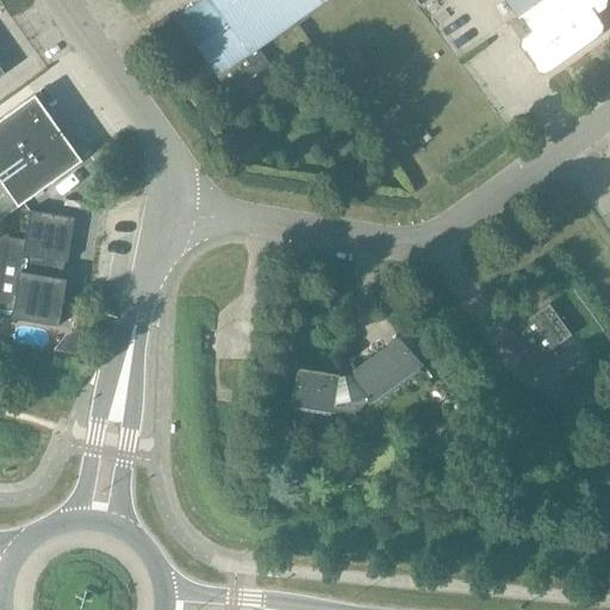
[(256,49),(324,0),(200,0),(175,18),(217,76),(224,86),(235,87),(250,76),(253,67),(253,66),(263,58),(256,49)]
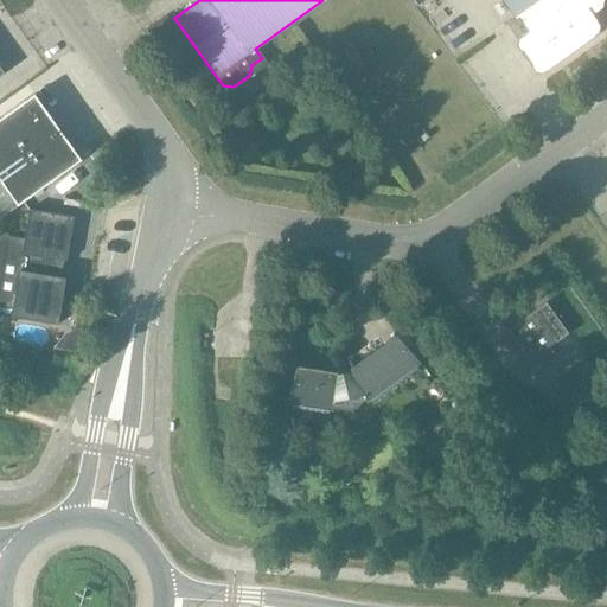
[(516,48),(535,74),(542,75),(599,34),(600,27),(589,12),(598,6),(599,0),(598,0),(502,0),(526,33),(517,40),(516,48)]
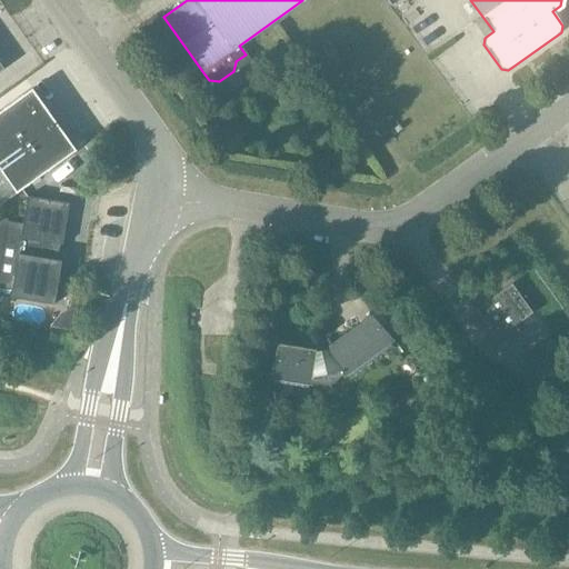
[(0,168),(18,193),(77,151),(32,90),(0,112),(0,168)]
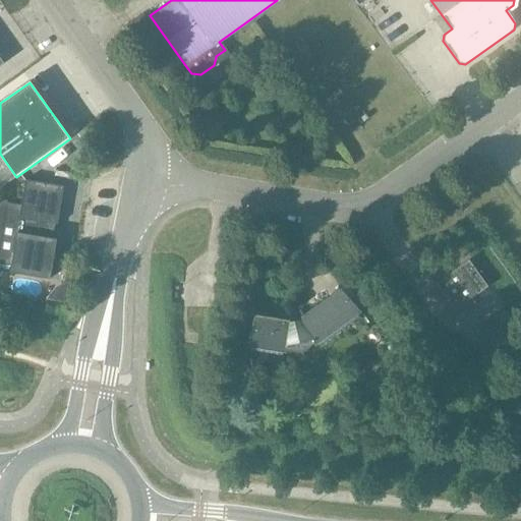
[(0,188),(16,177),(0,154),(0,188)]
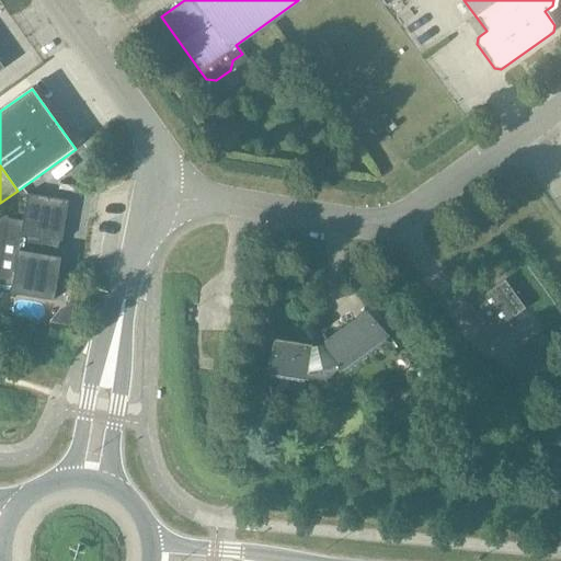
[(0,215),(0,285),(12,287),(11,294),(54,301),(61,258),(57,258),(59,242),(61,243),(68,202),(27,195),(22,221),(8,219),(8,217),(0,215)]
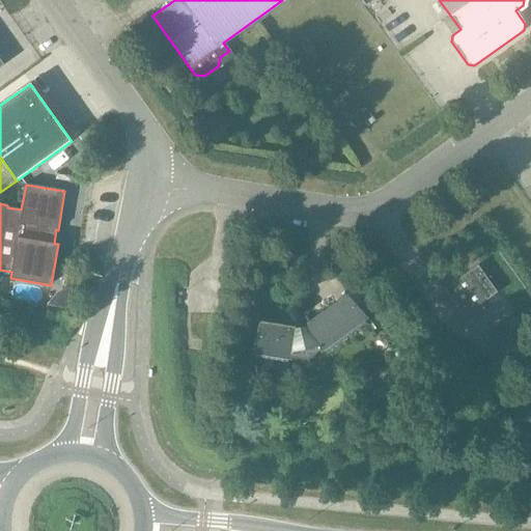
[(497,292),(478,266),(444,290),(464,317),(497,292)]
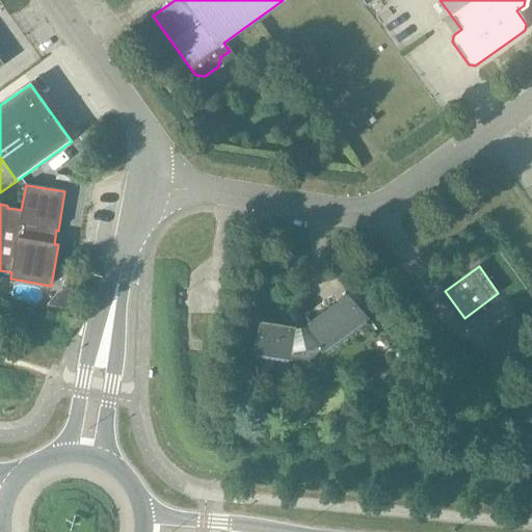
[(348,296),(304,327),(295,329),(261,324),(257,351),(298,357),(308,361),(315,353),(364,318),(348,296)]
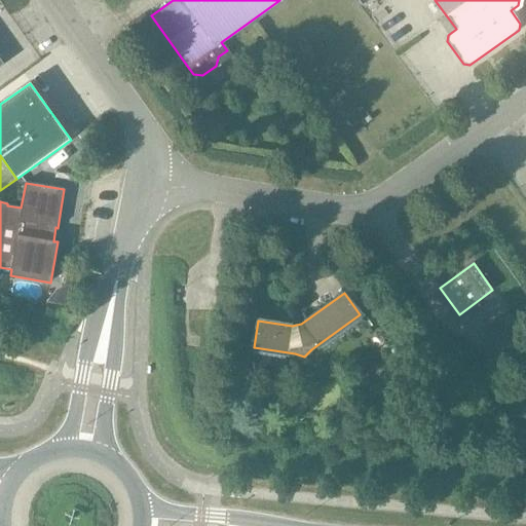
[(515,320),(506,310),(485,326),(492,336),(515,320)]
